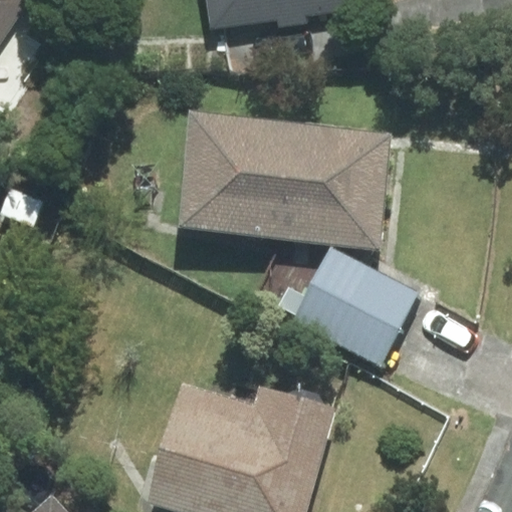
[(0,0),(0,110),(3,113),(48,47),(13,26),(29,0),(0,0)]
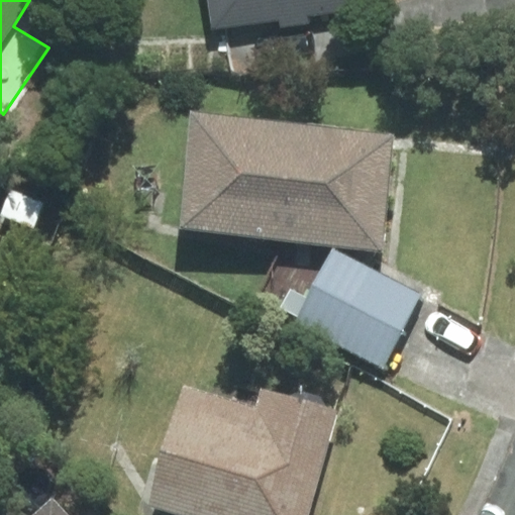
[(194,0),(196,23),(384,9),(383,0),(194,0)]
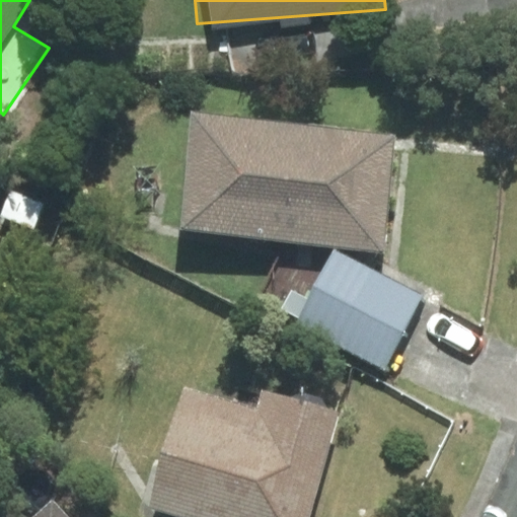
[(188,130),(178,227),(381,252),(392,143),(188,130)]
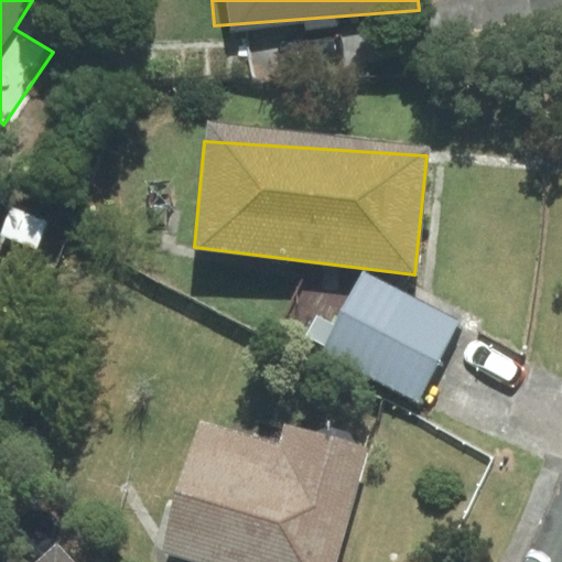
[(361,272),(321,349),(415,398),(455,322),(361,272)]
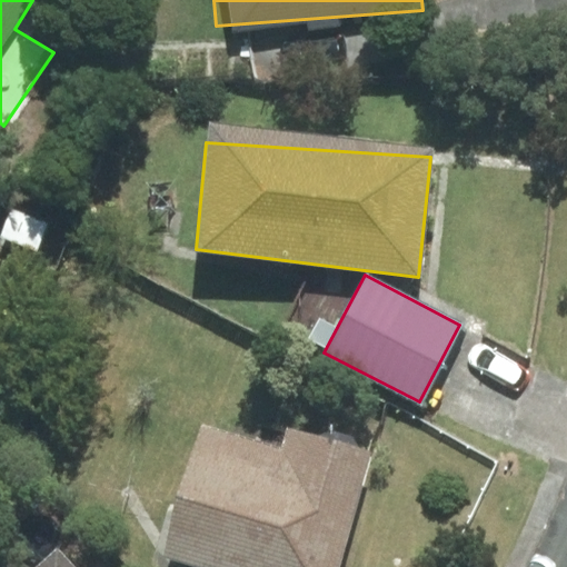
[(340,566),(371,460),(206,413),(161,566),(340,566)]
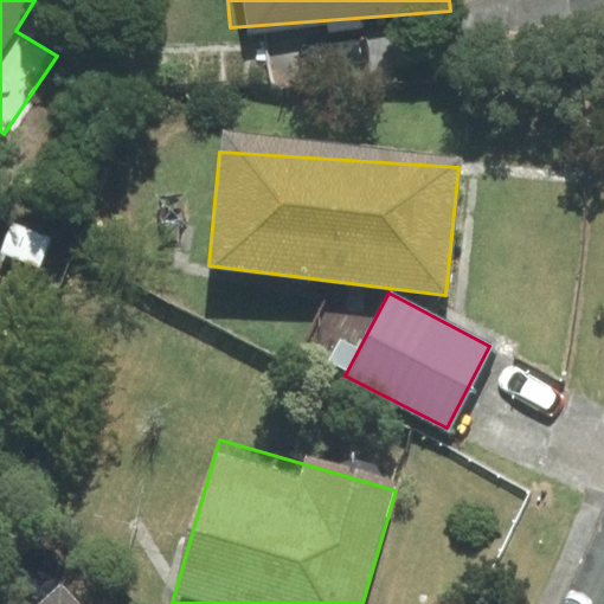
All buildings are outlined.
